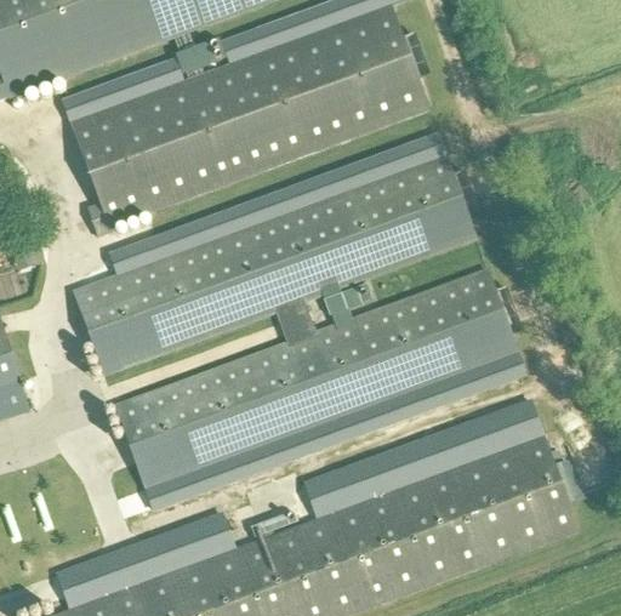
[(0,0),(0,101),(274,0),(0,0)]
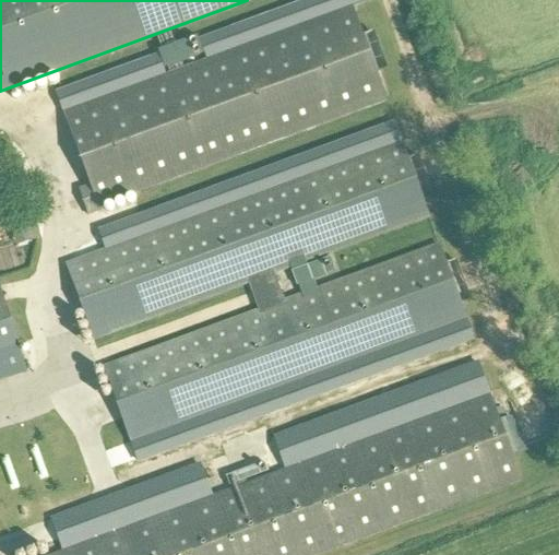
[(385,98),(352,4),(62,110),(90,181),(78,186),(88,212),(99,209),(97,203),(385,98)]
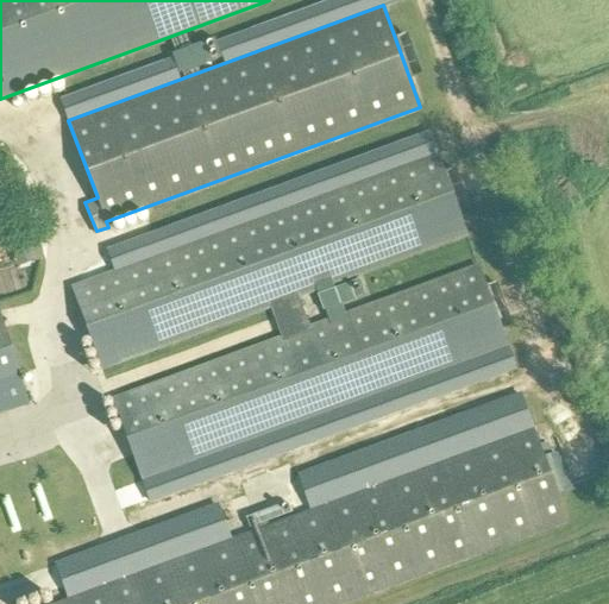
[(179,73),(221,57),(214,37),(171,52),(179,73)]
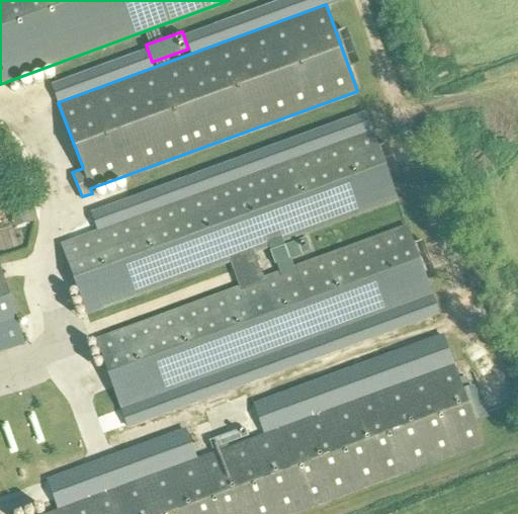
[(398,199),(371,127),(60,242),(86,315),(230,261),(239,285),(95,337),(120,407),(431,293),(406,224),(293,265),(290,257),(311,250),(306,236),(284,243),(283,242),(398,199)]
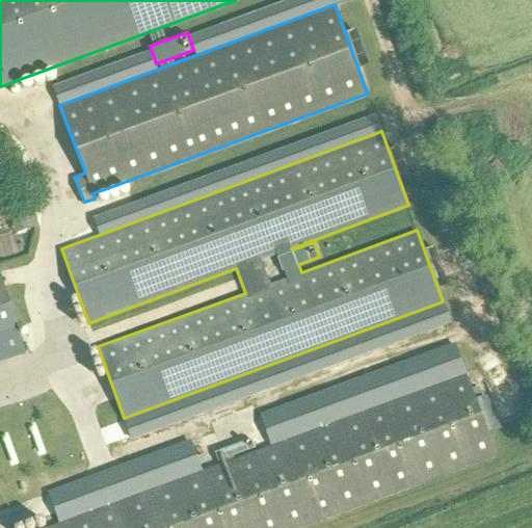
[(0,273),(0,359),(25,351),(0,273)]
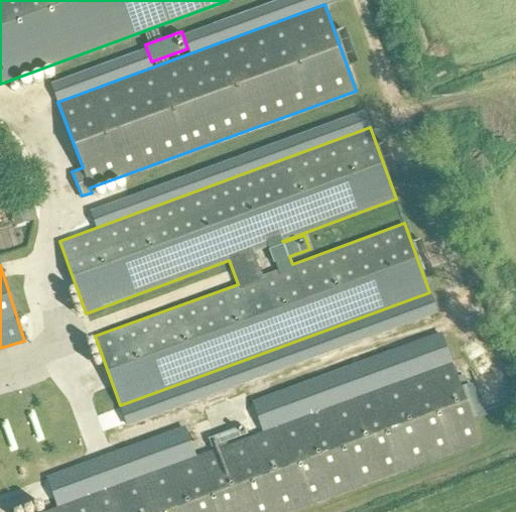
[(452,362),(41,511),(283,511),(481,439),(452,362)]
